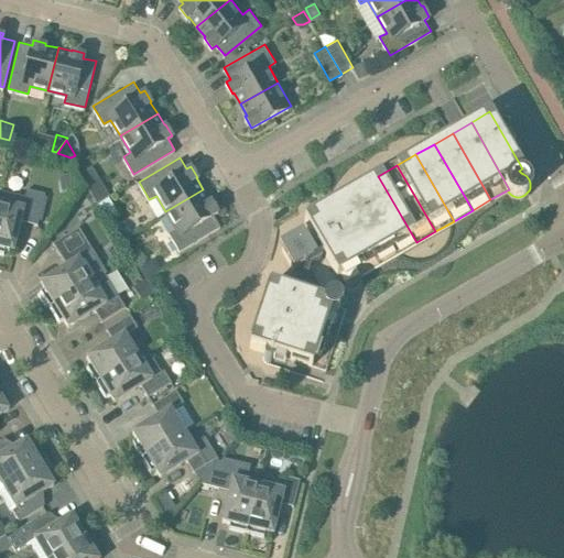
[(359,186),(398,253),(416,242),(378,176),(359,186)]
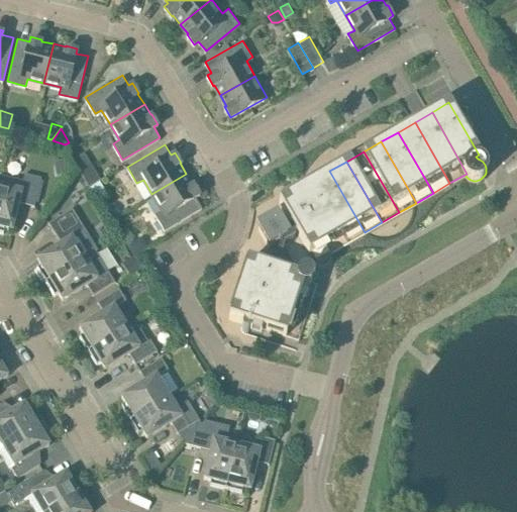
[(84,174),(89,183),(99,177),(94,169),(84,174)]
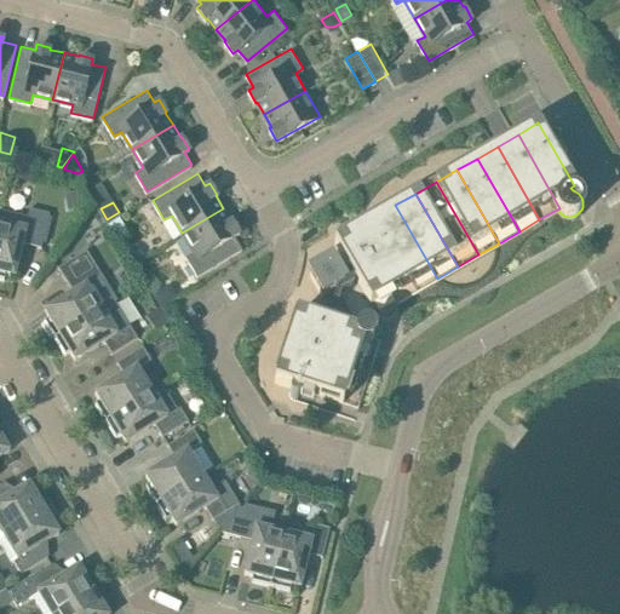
[(395,205),(375,217),(417,290),(437,279),(395,205)]
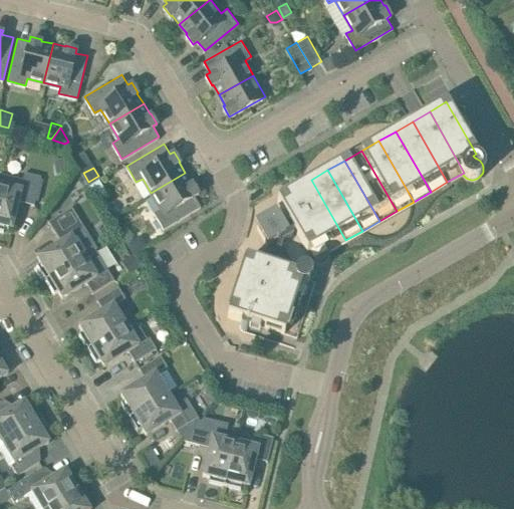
[(0,228),(3,229),(4,225),(12,227),(19,199),(34,203),(41,175),(24,171),(22,177),(1,172),(0,175),(0,228)]
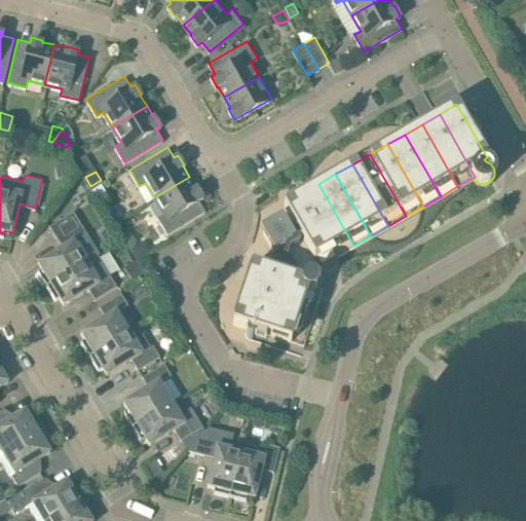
[(196,187),(189,177),(154,197),(163,213),(157,217),(167,233),(205,210),(199,199),(203,197),(197,186),(196,187)]
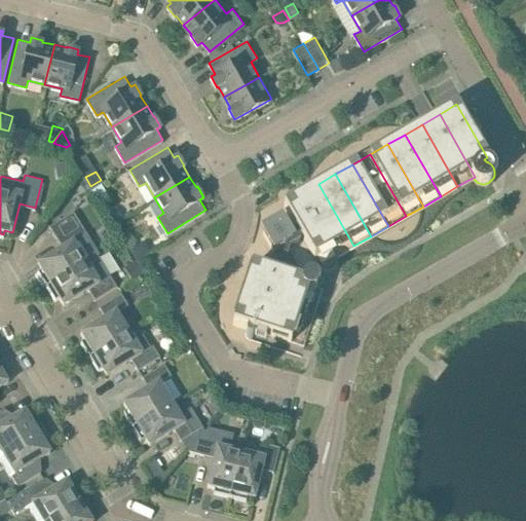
[(336,256),(353,246),(318,184),(301,194),(336,256)]
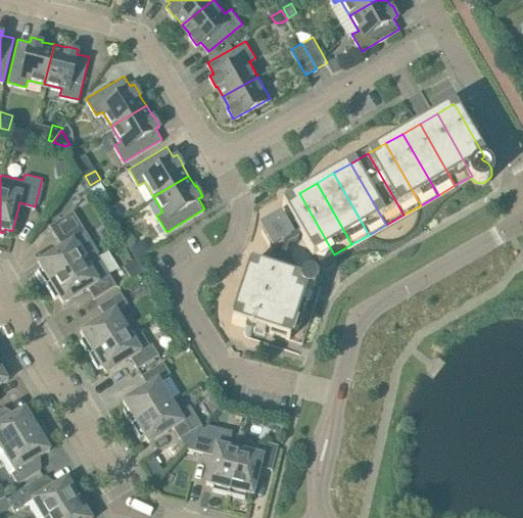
[(282,202),(294,224),(319,267),(320,265),(321,264),(323,264),(324,263),(326,263),(328,264),(330,265),(331,266),(334,254),(299,193),(282,202)]
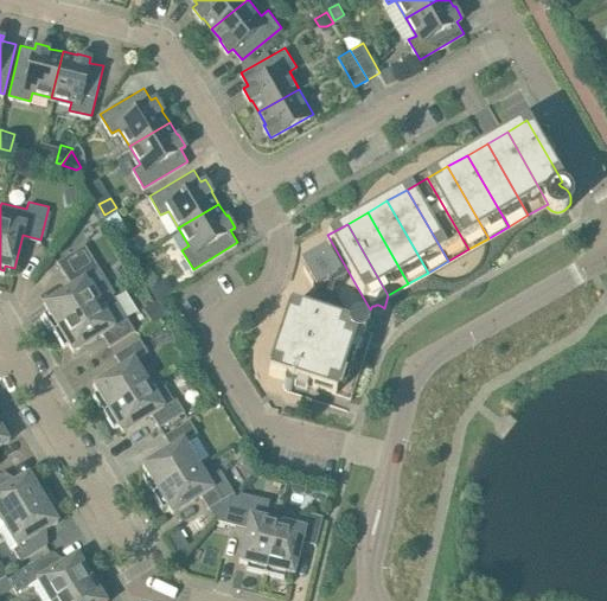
[(71,283),(43,300),(49,308),(44,312),(53,327),(112,292),(114,291),(84,242),(57,259),(71,283)]
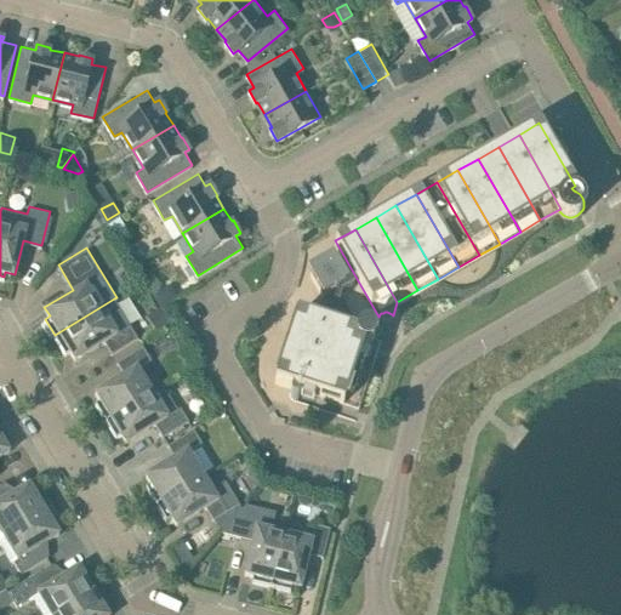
[(371,325),(379,317),(349,266),(339,272),(331,258),(309,272),(323,294),(337,285),(353,312),(348,326),(374,336),(375,335),(375,334),(375,332),(375,331),(375,330),(374,329),(372,326),(371,325)]
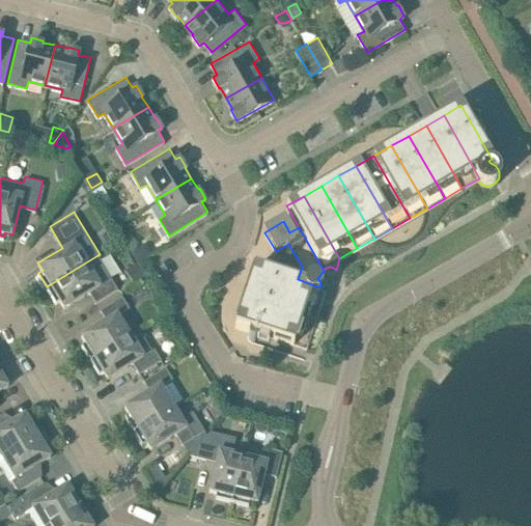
[(146,240),(131,249),(136,259),(152,251),(146,240)]
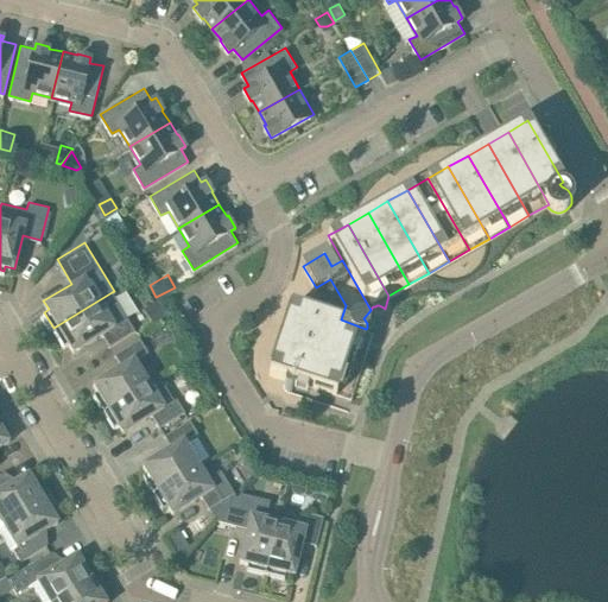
[(100,301),(54,329),(64,346),(69,342),(74,350),(102,333),(109,344),(134,329),(113,292),(100,301)]
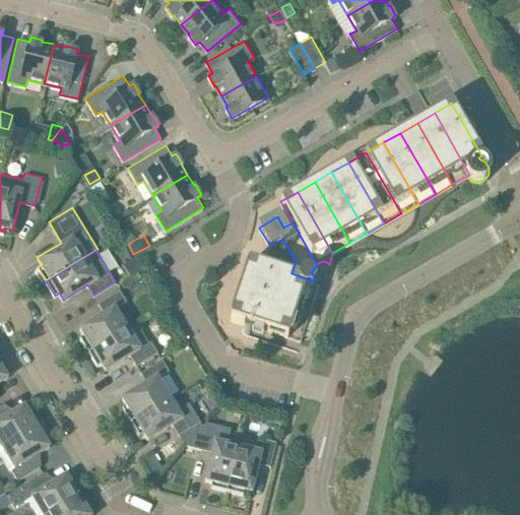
[(132,276),(144,269),(135,254),(122,262),(132,276)]
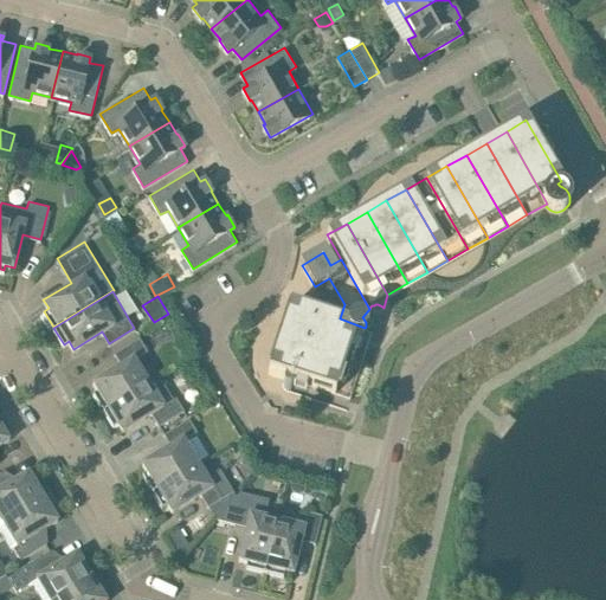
[(290,303),(283,326),(365,352),(372,330),(365,328),(340,318),(290,303)]
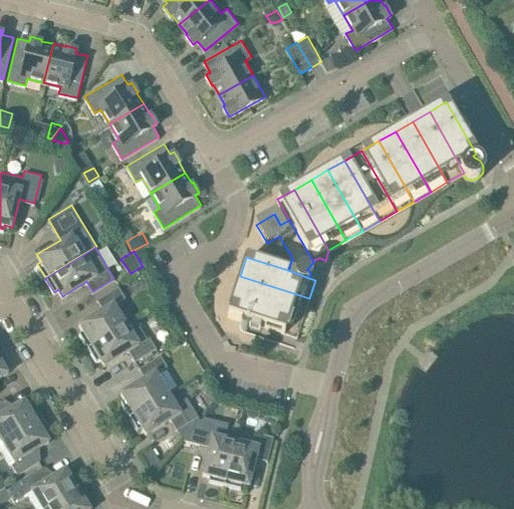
[(240,276),(234,295),(303,317),(309,298),(240,276)]
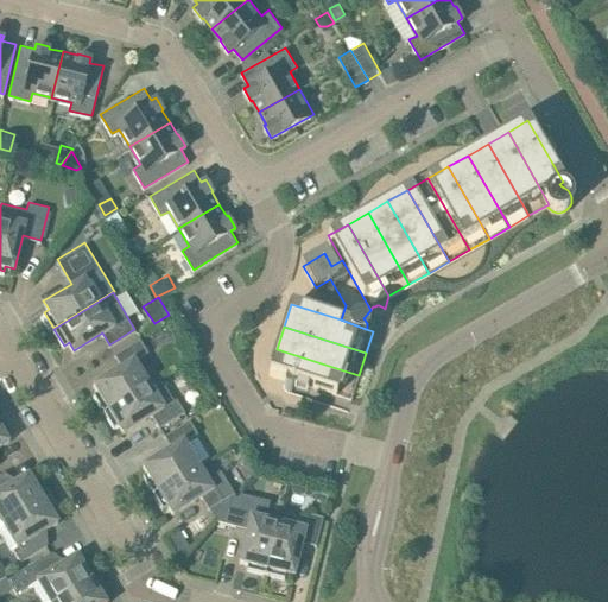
[(121,365),(93,382),(97,390),(93,393),(103,409),(149,381),(135,359),(147,350),(139,337),(114,353),(121,365)]
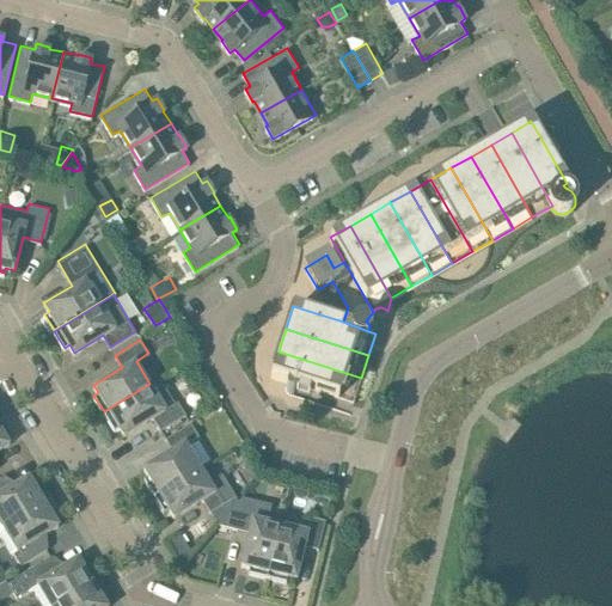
[(353,401),(361,378),(279,352),(270,374),(353,401)]
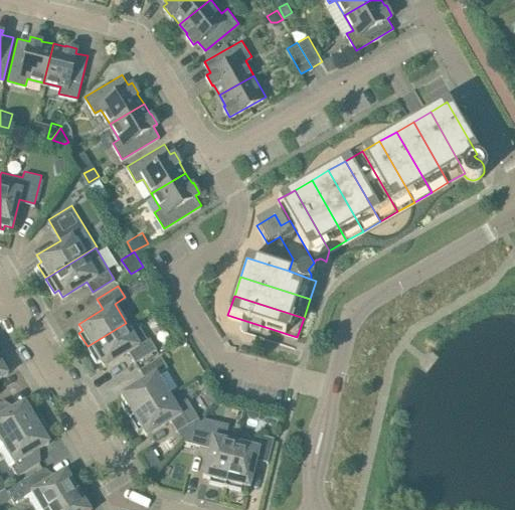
[(88,347),(97,361),(101,359),(105,365),(129,350),(135,360),(156,347),(149,336),(147,338),(135,318),(127,323),(88,347)]
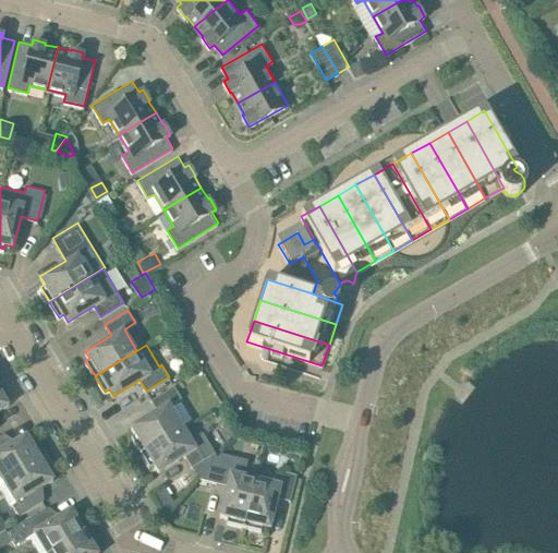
[(158,409),(131,425),(135,433),(131,435),(141,451),(182,424),(169,404),(181,396),(173,384),(150,398),(158,409)]
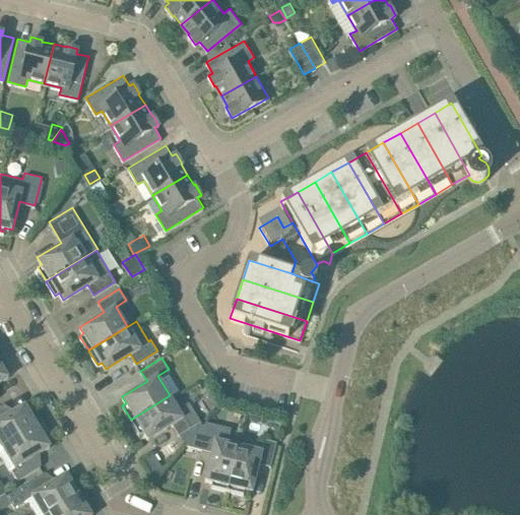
[(170,396),(131,420),(139,434),(143,432),(147,438),(173,423),(179,433),(191,425),(200,419),(188,400),(177,407),(170,396)]
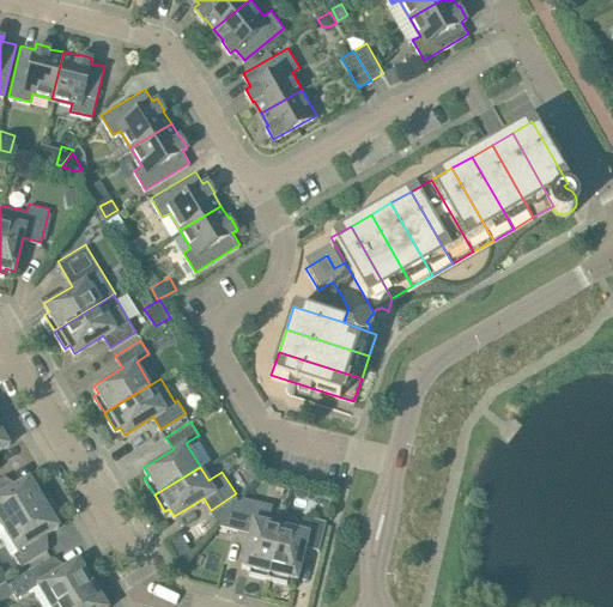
[(0,474),(0,526),(43,499),(29,475),(17,483),(1,473),(0,474)]
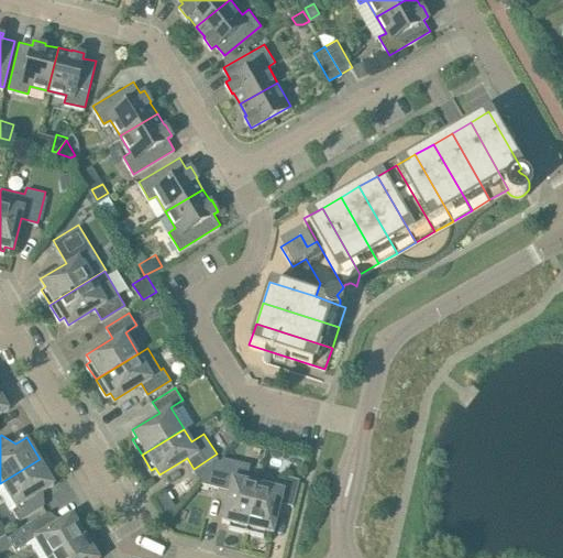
[(200,481),(229,488),(221,518),(230,521),(229,525),(245,529),(257,481),(247,479),(243,478),(246,463),(221,457),(219,460),(200,481)]
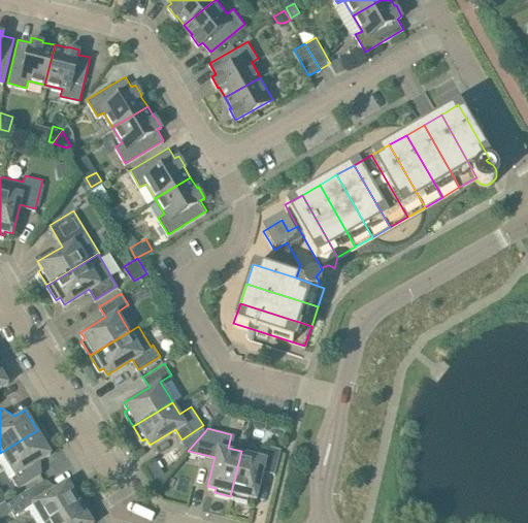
[(0,453),(0,458),(10,476),(11,476),(18,485),(39,471),(34,462),(51,452),(37,430),(0,453)]
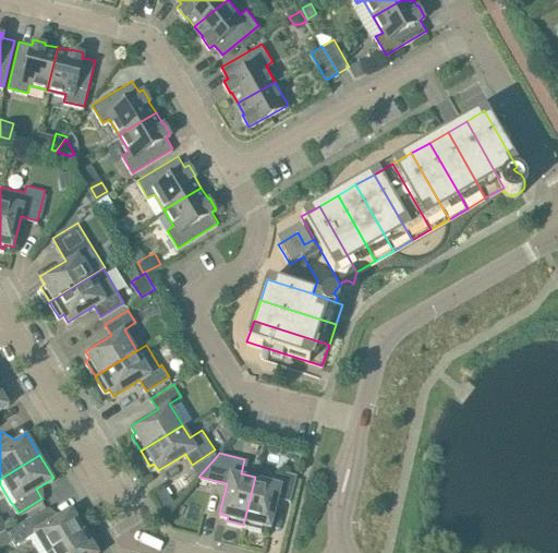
[(255,477),(243,525),(261,529),(262,524),(270,526),(278,496),(290,499),(296,472),(283,469),(280,483),(255,477)]
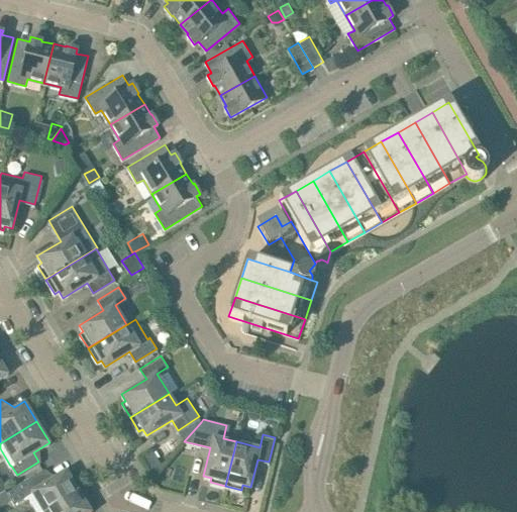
[(6,490),(14,503),(27,495),(37,511),(42,511),(79,491),(67,470),(50,480),(43,468),(6,490)]
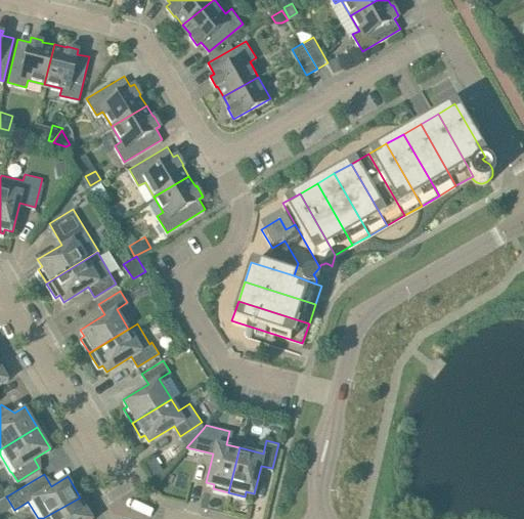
[(43,518),(91,518),(92,518),(80,498),(43,518)]
